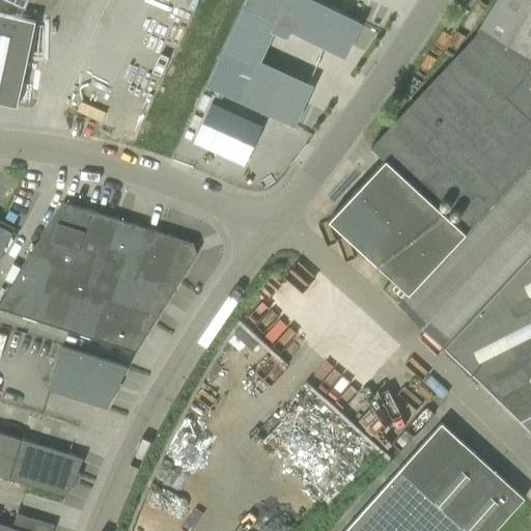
[(308,0),(249,0),(347,46),(358,23),(308,0)]
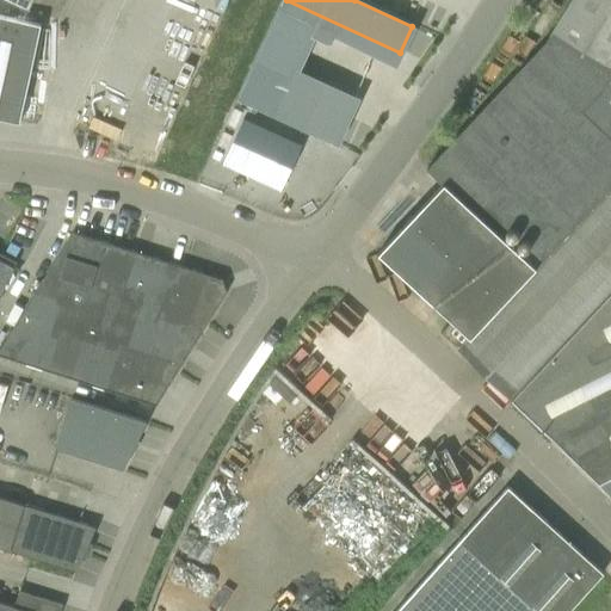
[(458,349),(512,401),(610,295),(610,0),(572,0),(547,41),(427,168),(445,181),(380,252),(452,320),(442,332),(458,349)]
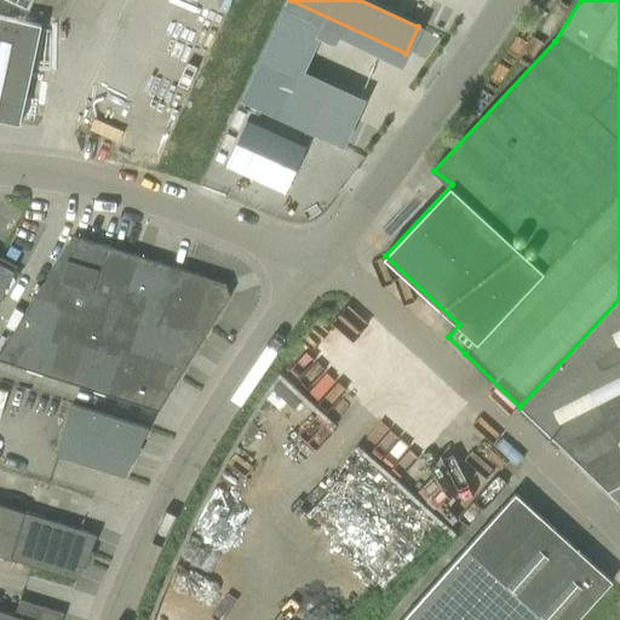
[(283,9),(259,63),(286,74),(310,21),(283,9)]
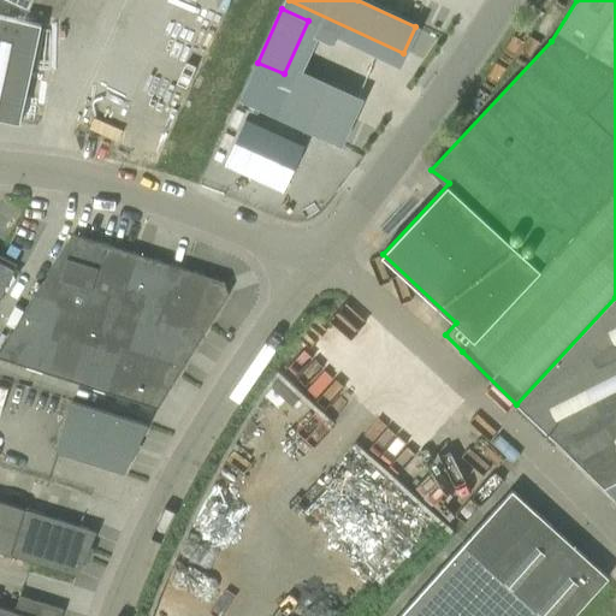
[(0,118),(19,123),(41,25),(0,16),(0,118)]
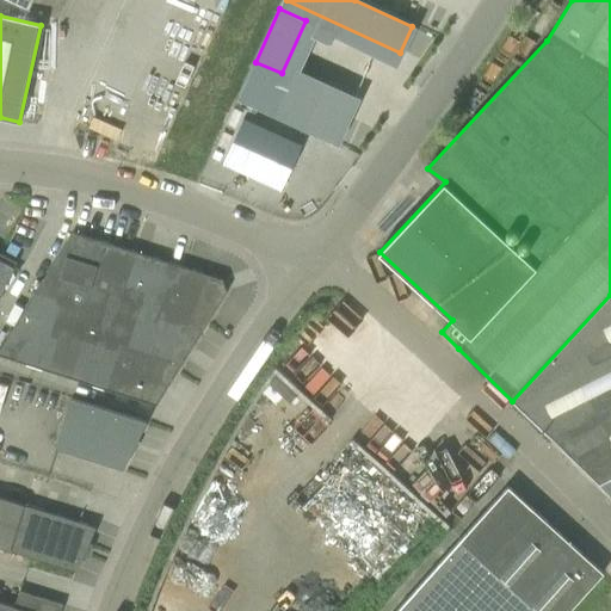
[(251,71),(239,97),(334,141),(346,115),(251,71)]
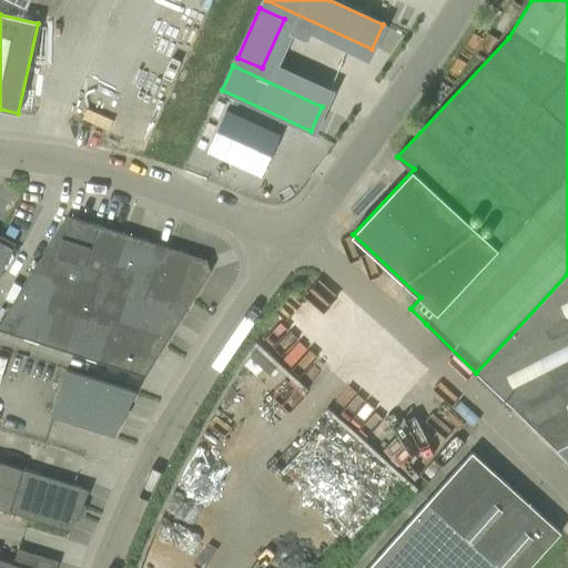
[(288,133),(236,111),(217,151),(271,173),(288,133)]
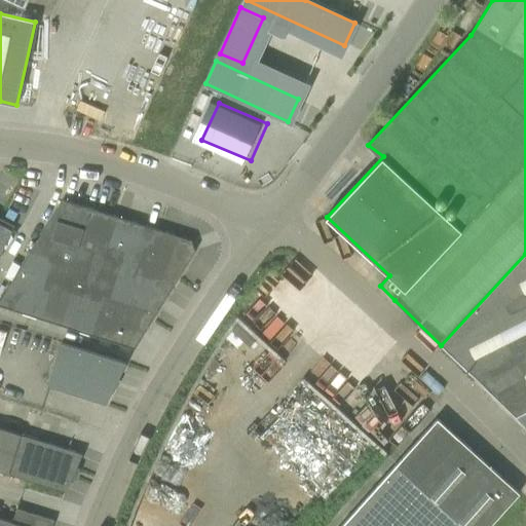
[(194,251),(195,251),(191,240),(190,240),(62,199),(0,300),(0,305),(135,348),(194,251)]
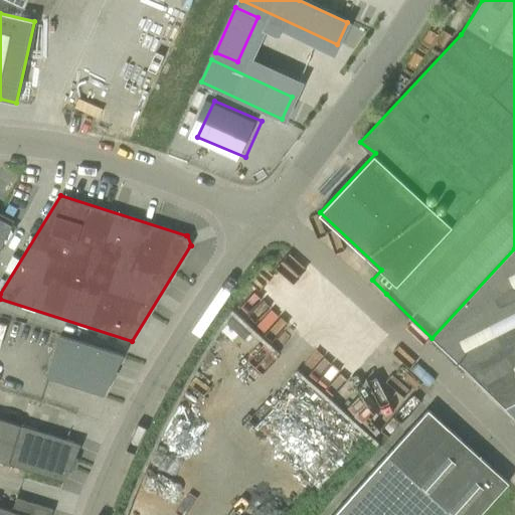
[(0,461),(64,481),(80,444),(0,419),(0,245),(11,225),(0,218),(0,461)]
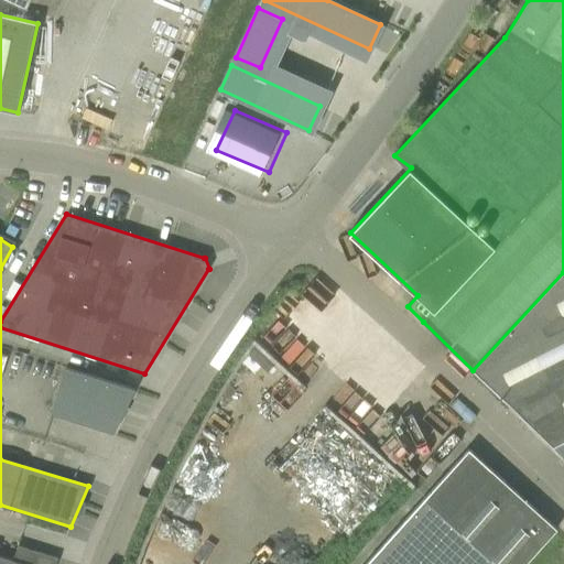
[(563,272),(473,370),(563,457),(563,272)]
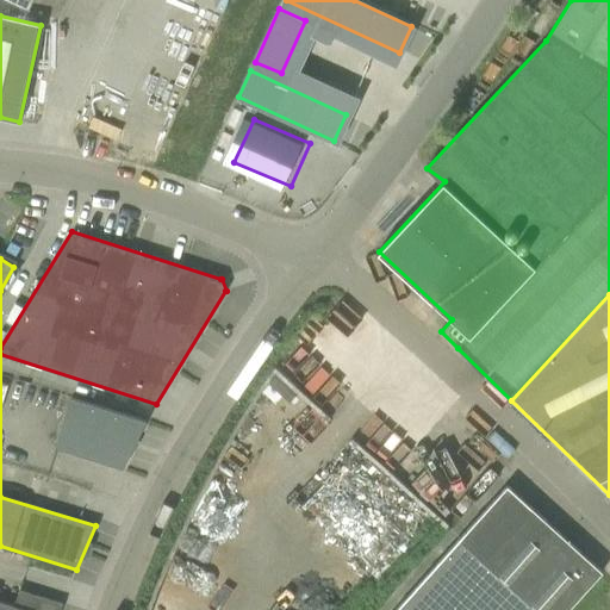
[(56,449),(125,472),(148,423),(72,399),(56,449)]
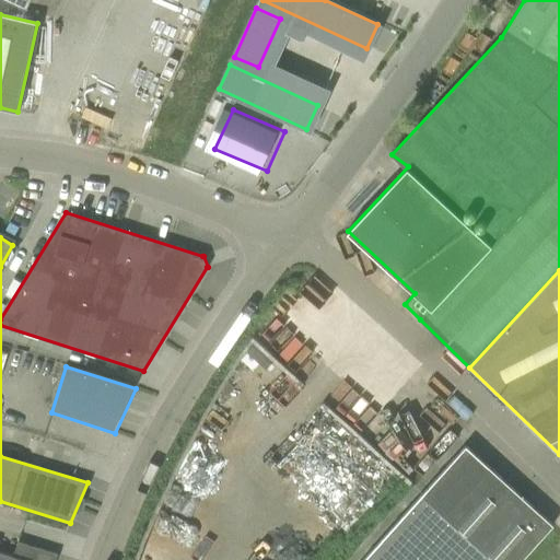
[(521,559),(552,525),(466,446),(363,559),(521,559)]
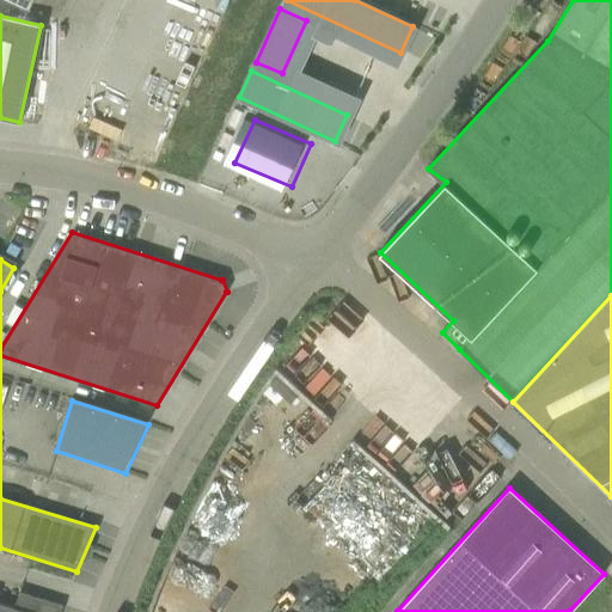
[(0,611),(59,611),(62,605),(19,592),(14,609),(0,604),(0,611)]
